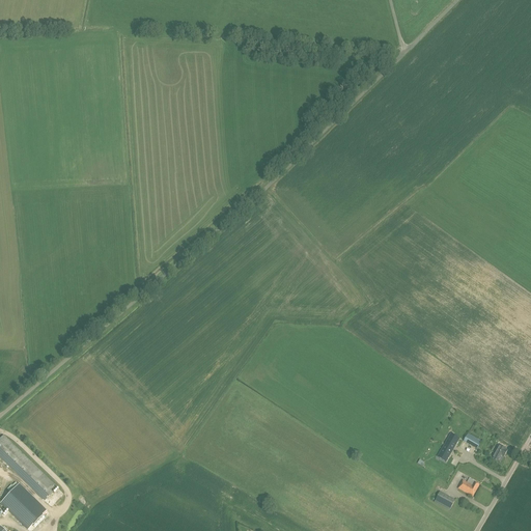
[(449,438),(445,446),(452,450),(459,439),(451,435),(449,438)]
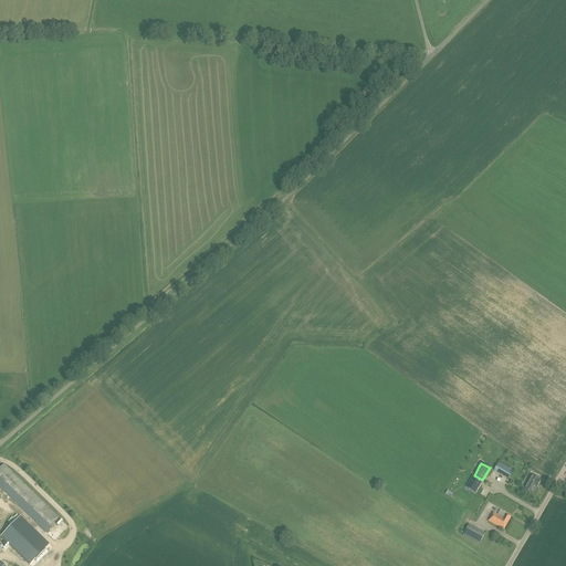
[(499,463),(494,471),(509,479),(513,471),(499,463)]
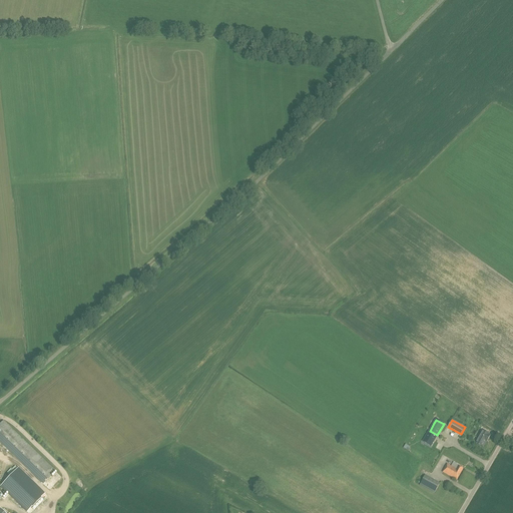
[(476,442),(483,446),(487,439),(490,435),(487,433),(488,430),(483,428),(480,433),(481,434),(476,442)]
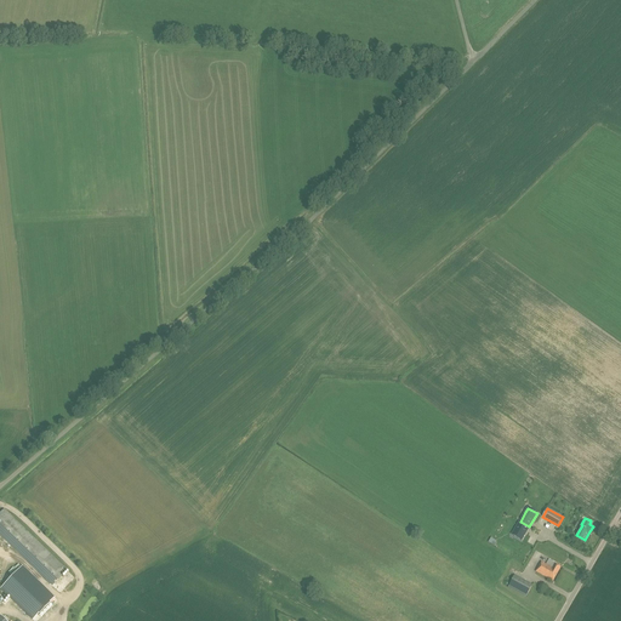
[(529,527),(520,522),(512,535),(514,536),(522,541),(528,531),(529,527)]
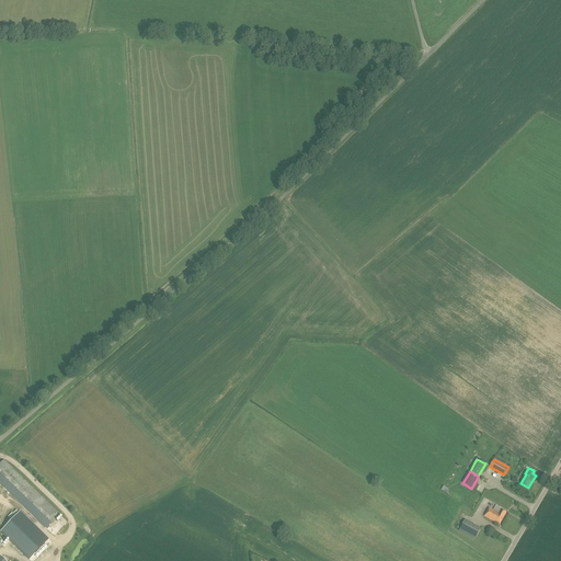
[(484,516),(500,525),(506,513),(502,510),(503,507),(504,508),(505,505),(502,503),(501,506),(500,505),(495,512),(489,507),(484,516)]
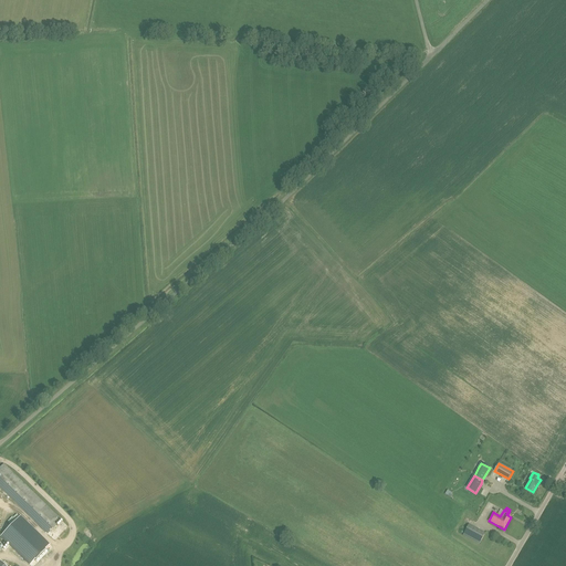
[(432,510),(427,515),(433,523),(440,519),(432,510)]
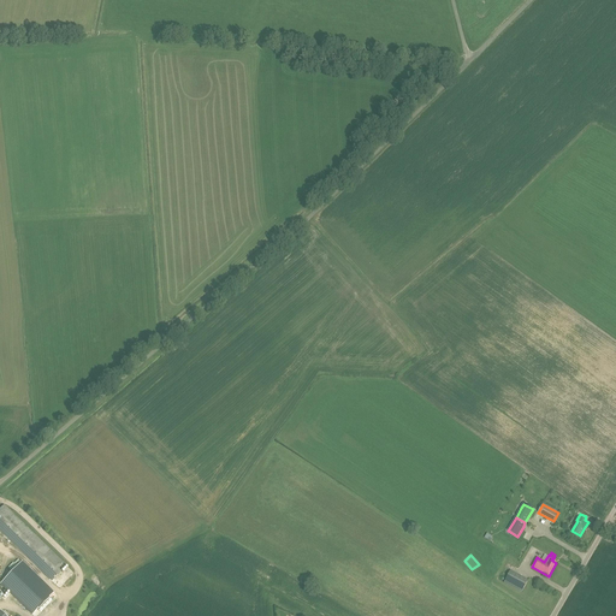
[(3,584),(34,612),(54,592),(23,562),(3,584)]
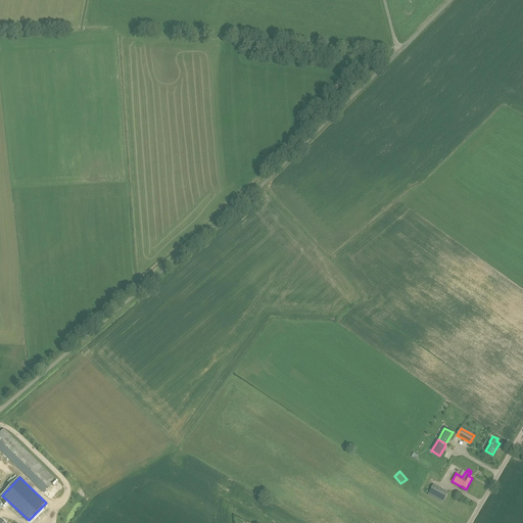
[(428,494),(442,504),(448,492),(433,484),(428,494)]
